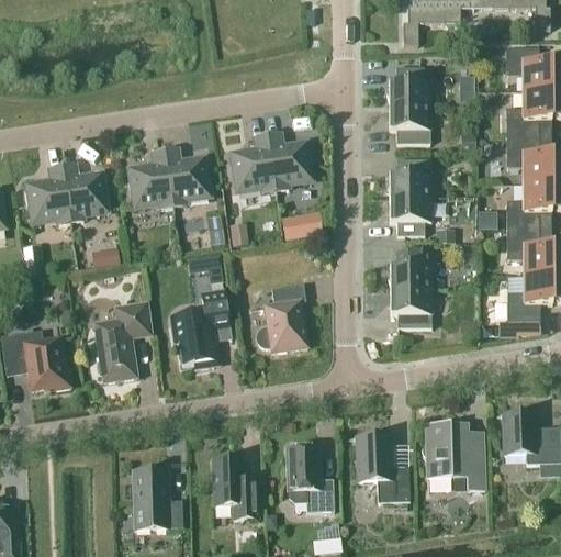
[(406,0),(407,23),(403,23),(403,45),(418,45),(417,23),(460,23),(460,6),(493,6),(493,8),(535,8),(535,30),(550,30),(550,8),(546,8),(545,0),(406,0)]
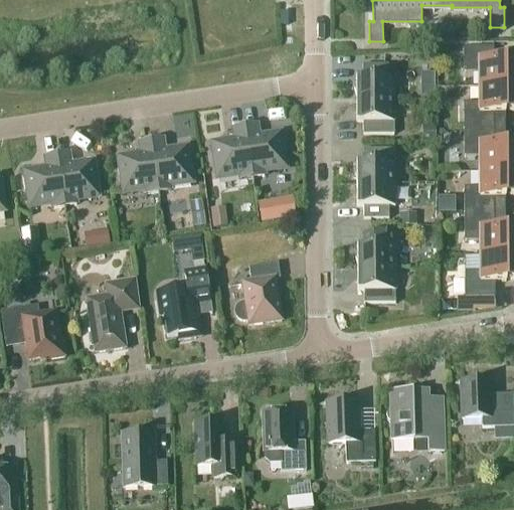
[(479,68),(479,83),(513,83),(513,59),(505,60),(505,57),(494,58),(494,43),(464,43),(464,68),(479,68)]
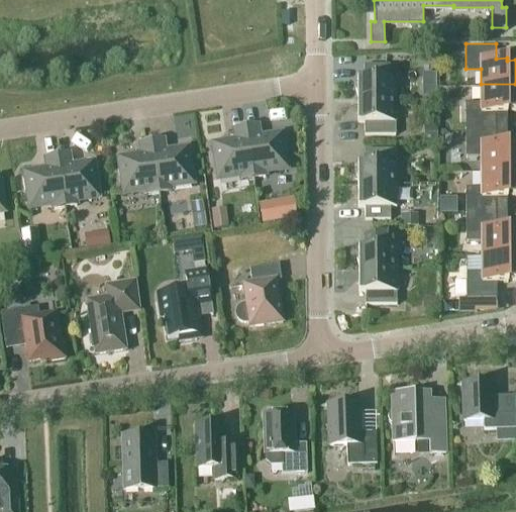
[(357,75),(357,96),(396,96),(396,73),(390,73),(390,61),(365,61),(365,73),(357,73),(357,75)]
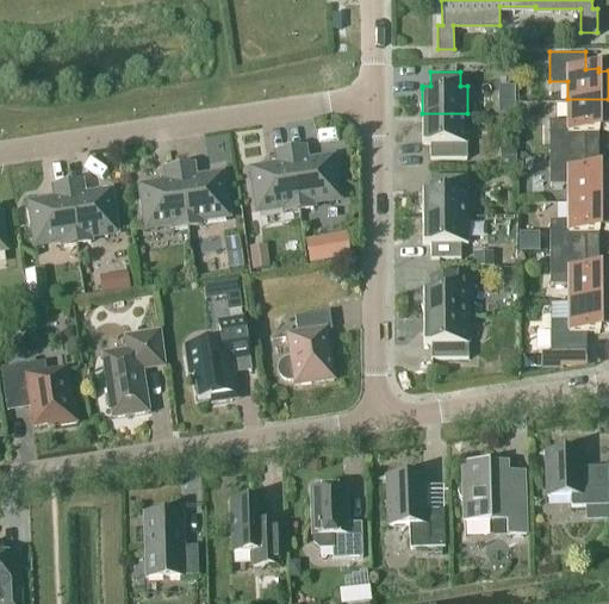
[(515,106),(515,92),(501,92),(501,106),(515,106)]
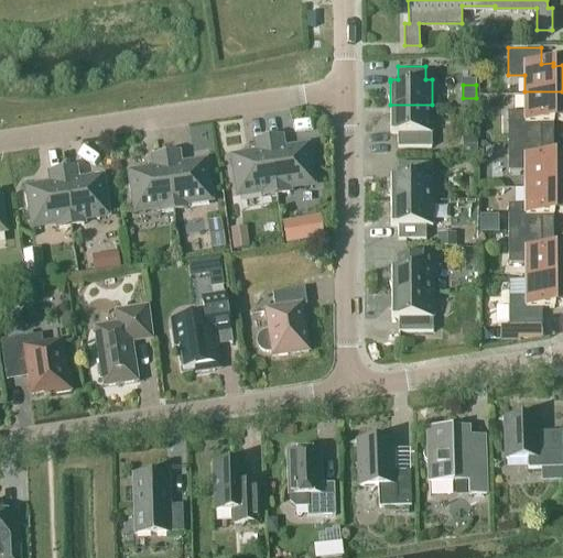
[(508,108),(508,138),(541,138),(541,120),(553,120),(553,118),(562,117),(562,91),(524,91),(526,108),(508,108)]
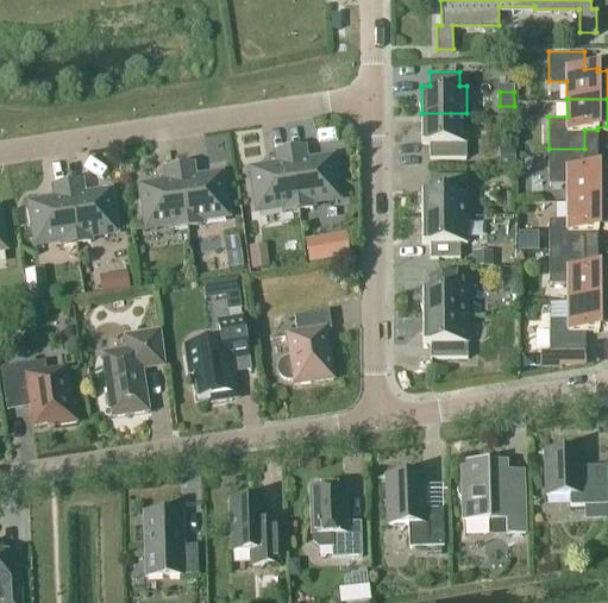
[(467,113),(421,113),(421,138),(422,138),(422,139),(430,139),(430,155),(467,154),(467,113)]
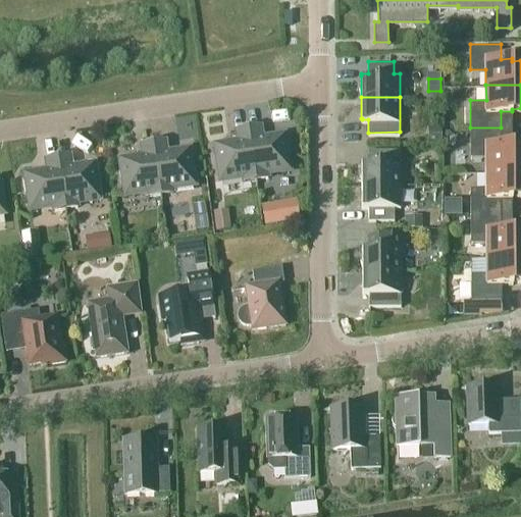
[(261,122),(248,124),(256,175),(269,174),(268,169),(290,166),(287,147),(290,147),(288,135),(284,135),(284,132),(263,135),(261,122)]
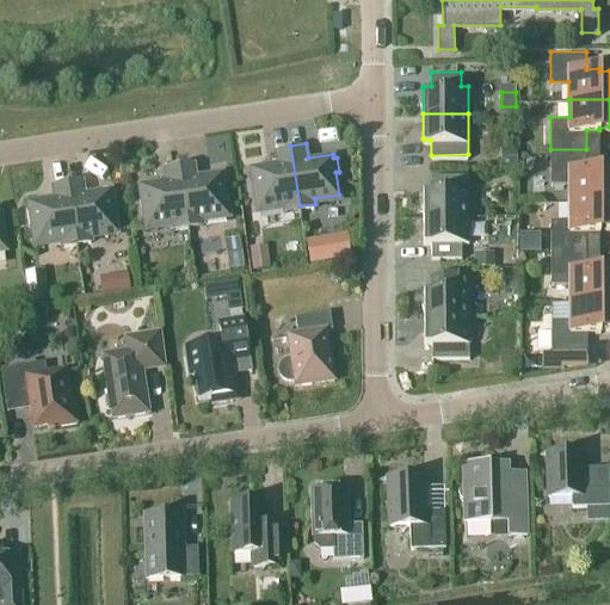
[(503,161),(518,161),(518,143),(501,144),(503,161)]
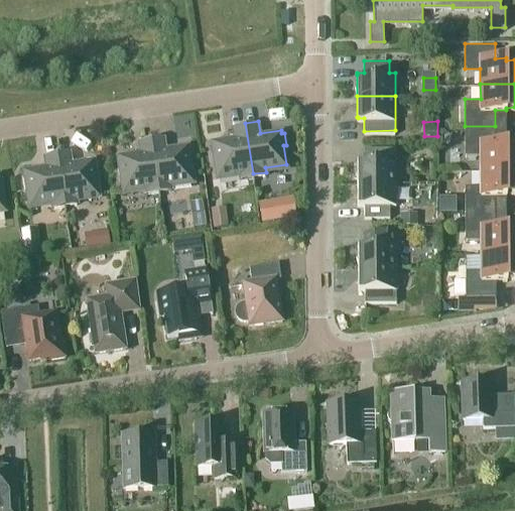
[(240,175),(253,173),(245,123),(232,125),(234,137),(213,140),(219,174),(239,171),(240,175)]
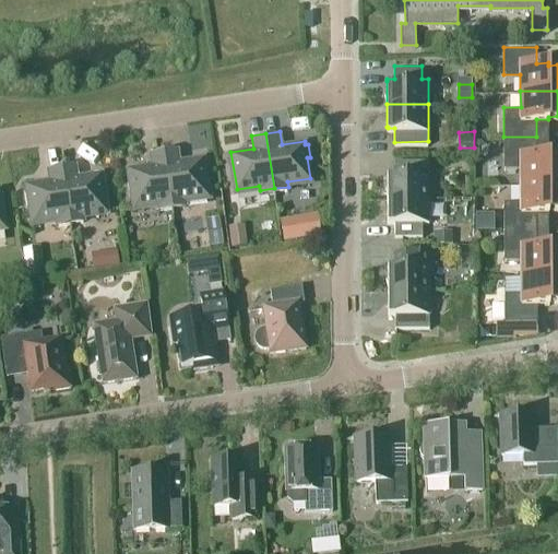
[(521,166),(521,183),(557,181),(557,156),(548,156),(548,154),(536,154),(536,137),(503,137),(503,166),(521,166)]
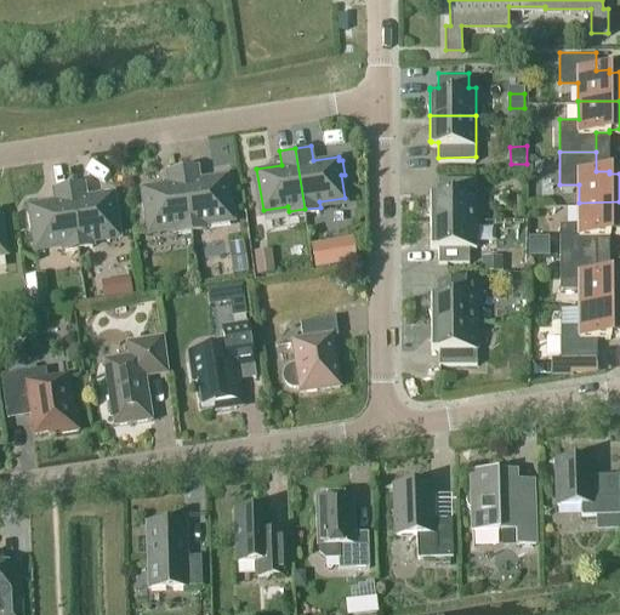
[(198,163),(182,165),(192,227),(206,225),(206,218),(232,215),(225,174),(200,177),(198,163)]
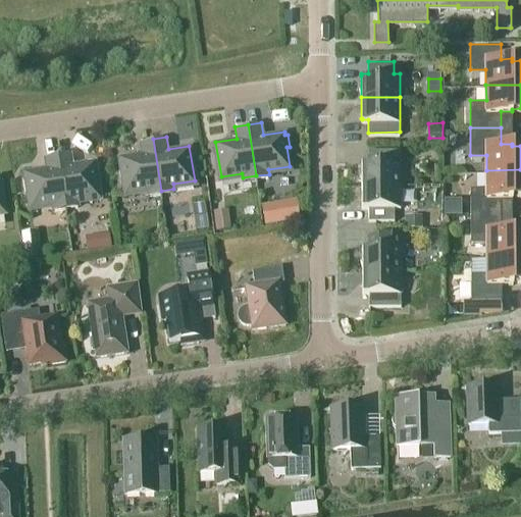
[(148,193),(161,191),(153,139),(140,141),(142,153),(120,156),(121,159),(118,160),(120,172),(122,172),(125,191),(147,188),(148,193)]
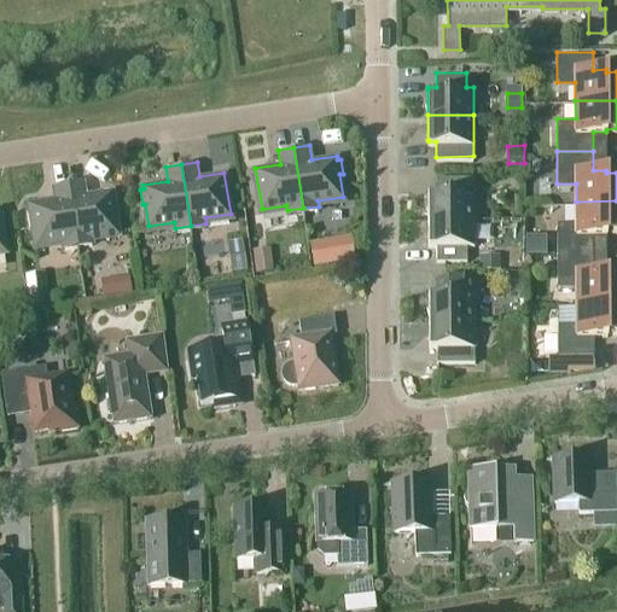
[(429,191),(429,216),(475,216),(473,174),(436,174),(436,190),(429,190),(429,191)]
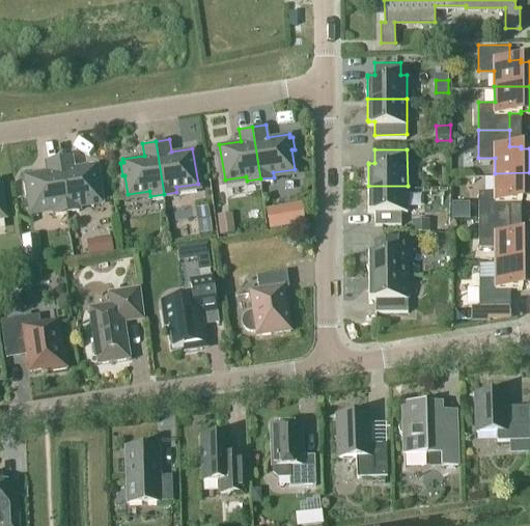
[(72,154),(59,156),(66,209),(80,206),(79,201),(101,198),(98,180),(101,178),(99,166),(95,166),(95,163),(74,166),(72,154)]
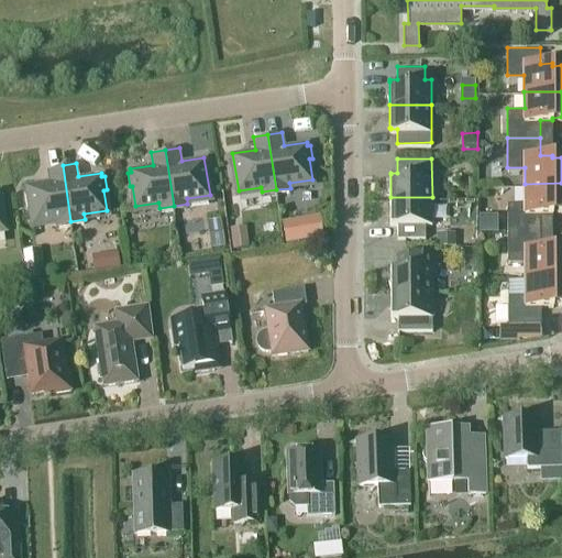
[(70,221),(63,165),(48,167),(50,181),(28,184),(28,188),(25,188),(28,201),(30,201),(33,222),(56,218),(56,223),(70,221)]
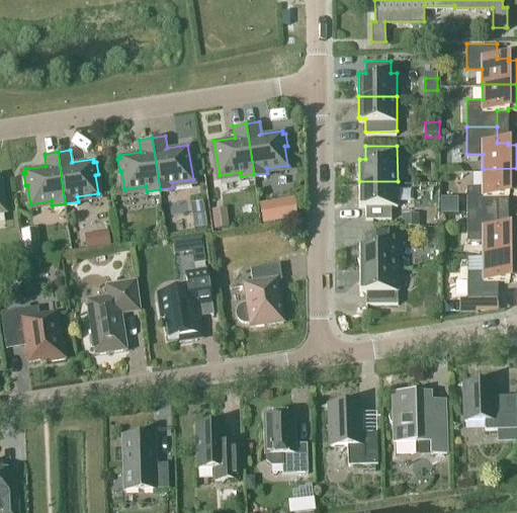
[(516,168),(483,169),(483,184),(466,184),(467,211),(498,211),(497,195),(508,195),(508,192),(516,192),(516,168)]
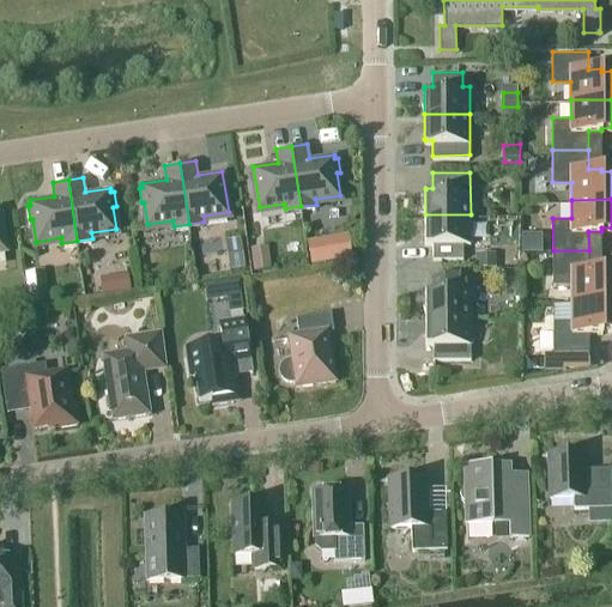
[(471,241),(471,214),(425,214),(425,240),(425,241),(434,241),(434,256),(464,256),(464,241),(471,241)]
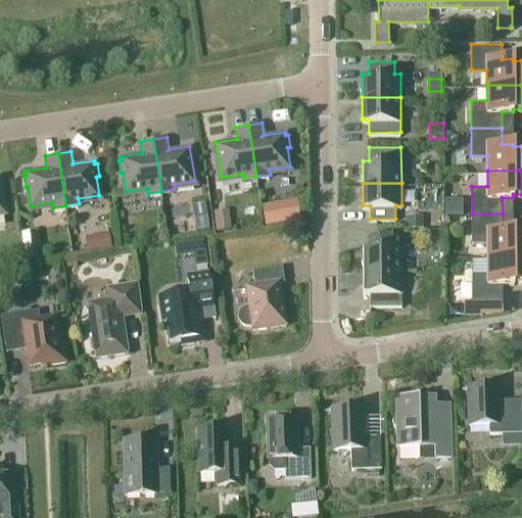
[(268,219),(304,216),(302,194),(266,197),(268,219)]
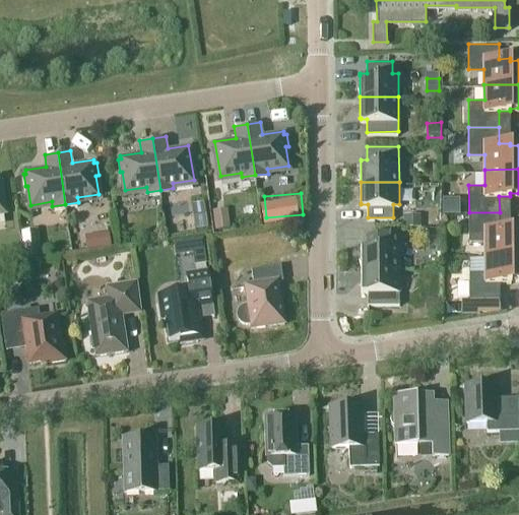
[(443,194),(443,210),(460,210),(460,194),(443,194)]
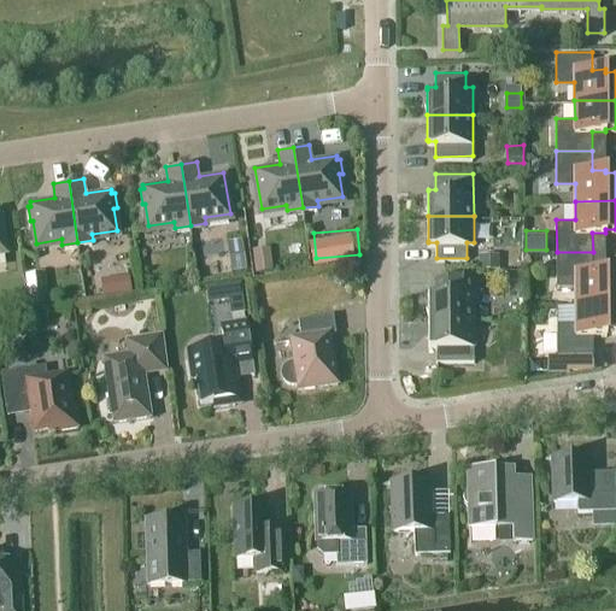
[(241,235),(228,238),(232,266),(246,265),(241,235)]
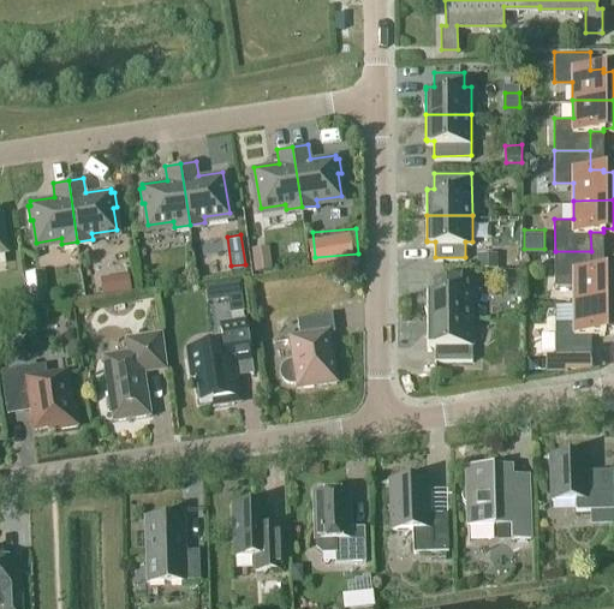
[(256,268),(273,266),(270,243),(252,245),(256,268)]
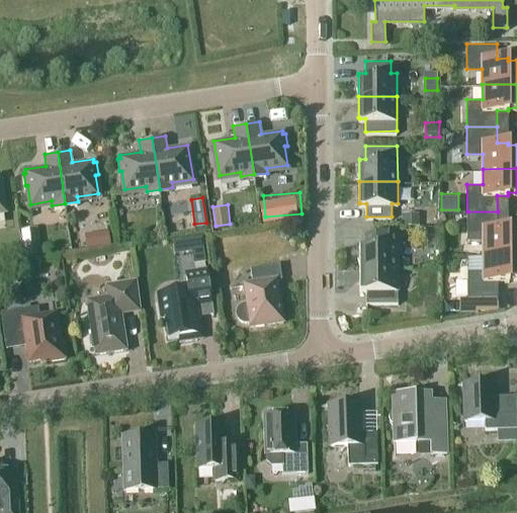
[(402,224),(419,224),(419,210),(402,210),(402,224)]
